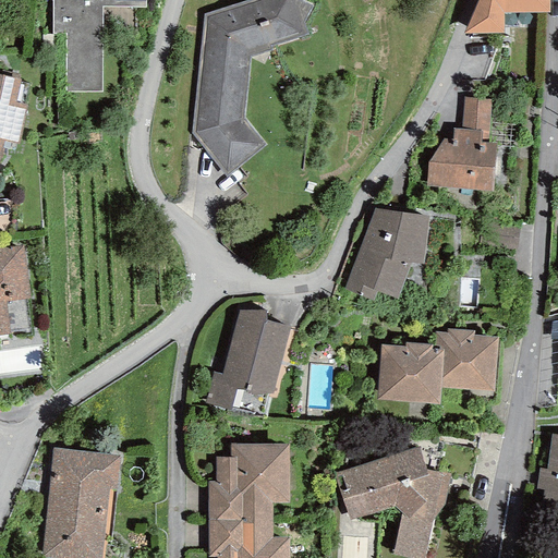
[(65,92),(101,92),(101,7),(145,8),(144,0),(52,0),(52,33),(65,33),(65,92)]
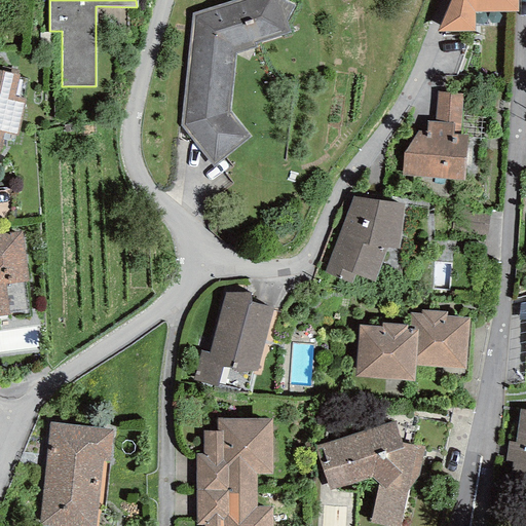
[(233,0),(191,13),(181,126),(213,167),(250,137),(230,112),(235,54),(257,47),(255,43),(290,32),(286,22),(296,5),(284,0),(233,0)]
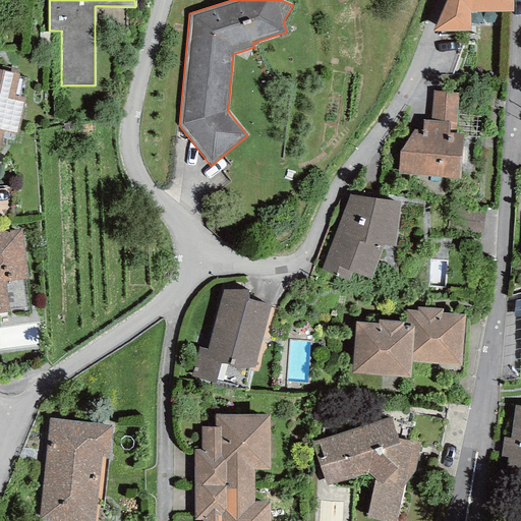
[(446,0),(433,32),(469,31),(469,11),(513,12),(513,0),(446,0)]
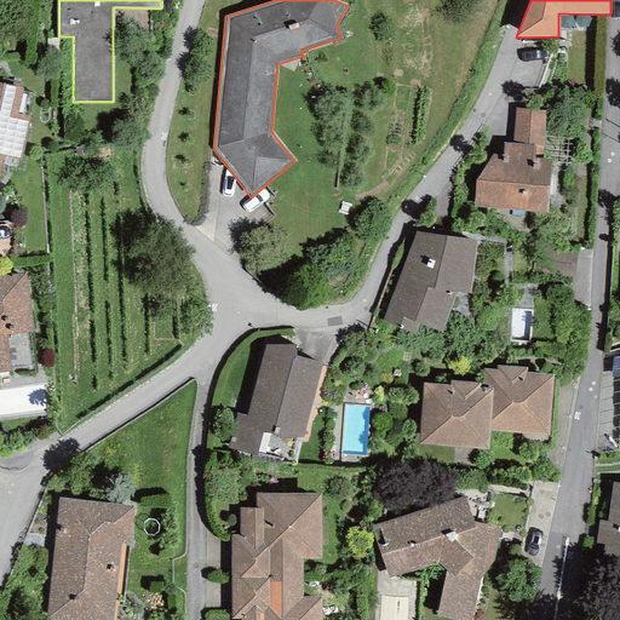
[(0,174),(4,158),(21,160),(29,116),(17,114),(22,89),(0,82),(0,174)]
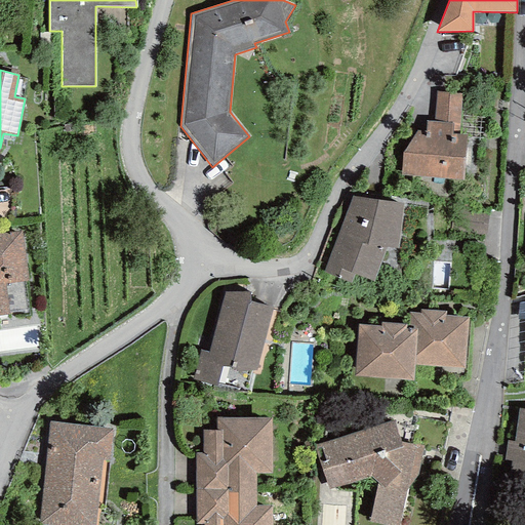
[(459,124),(461,93),(437,91),(435,122),(459,124)]
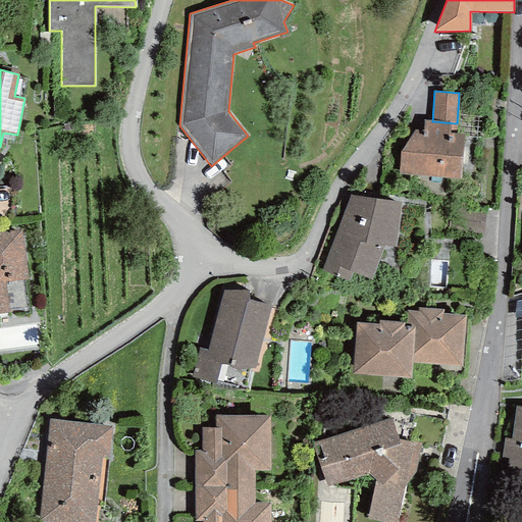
[(400,152),(399,174),(462,178),(464,135),(456,134),(457,123),(432,121),(424,120),(424,131),(414,129),(400,152)]
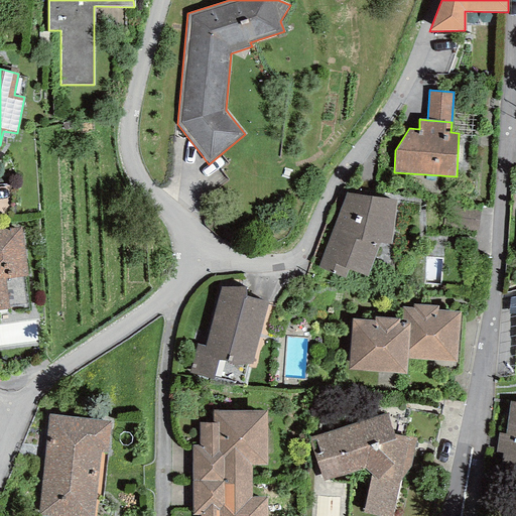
[(347,192),(317,268),(344,278),(348,270),(367,277),(379,243),(391,245),(395,200),(347,192)]
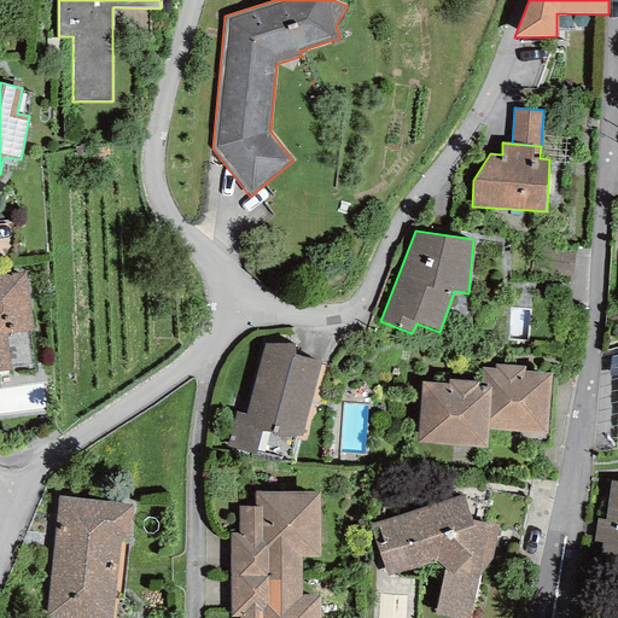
[(0,371),(11,371),(6,333),(33,331),(24,273),(0,275),(0,371)]
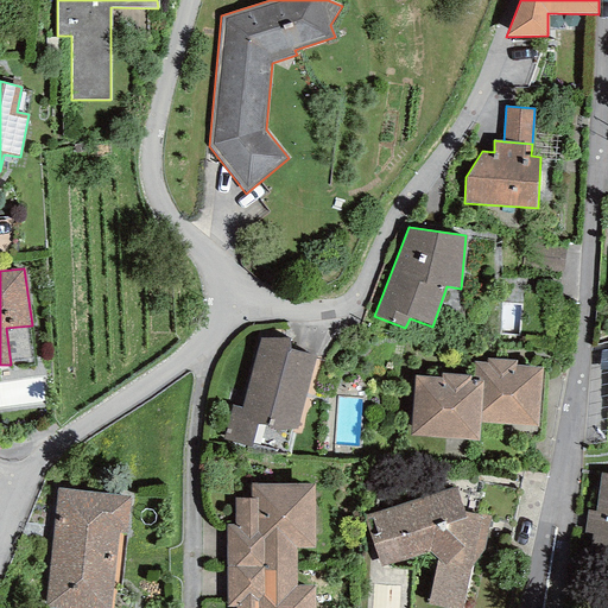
[(260,339),(241,407),(232,406),(223,441),(286,454),(291,430),(297,430),(316,356),(287,349),(290,339),(260,339)]
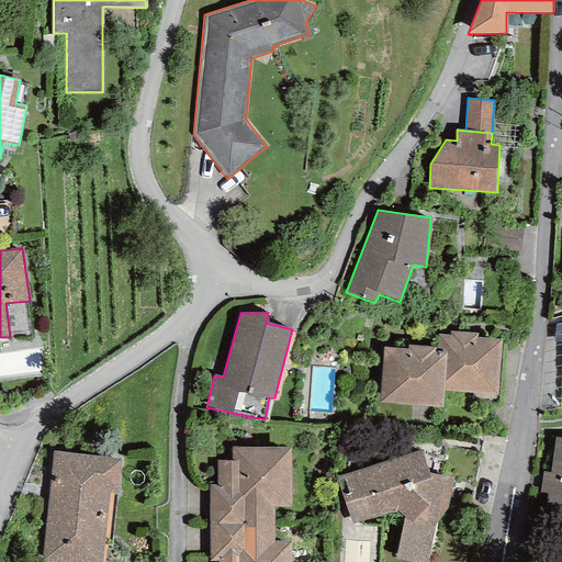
[(444,391),(497,394),(501,340),(476,339),(478,333),(450,332),(450,336),(438,335),(437,352),(446,352),(444,391)]
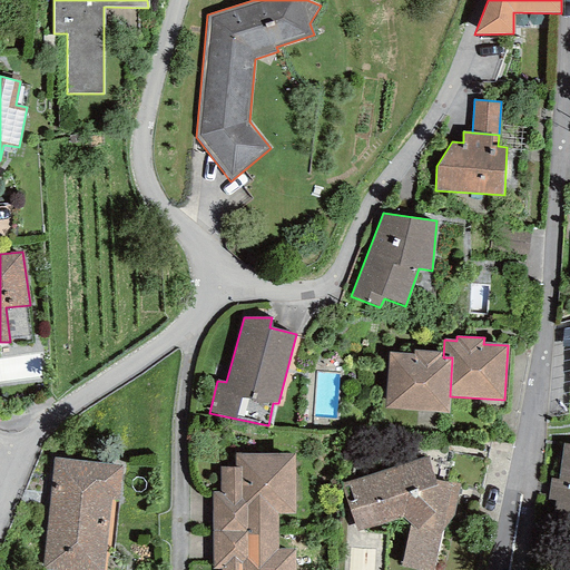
[(389,352),(385,409),(449,412),(450,396),(452,357),(443,357),(441,356),(441,352),(414,350),(414,354),(389,352)]
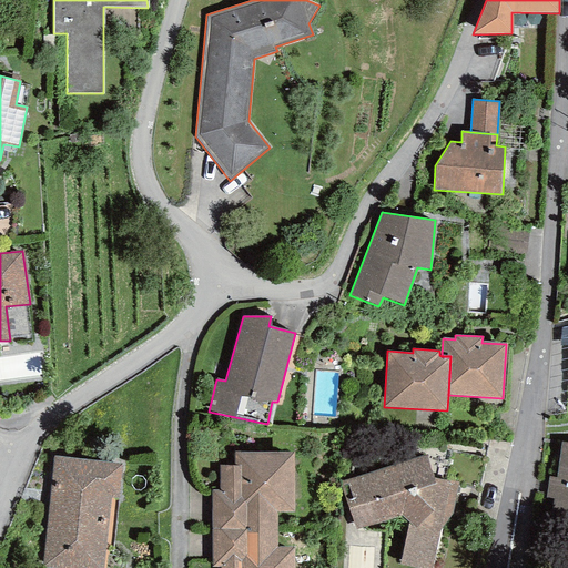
[(567,520),(567,444),(561,443),(557,479),(549,478),(547,498),(554,499),(551,518),(567,520)]
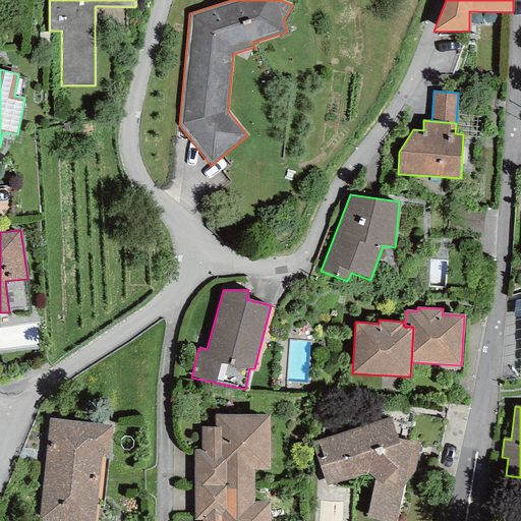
[(194,452),(194,485),(252,485),(253,469),(270,469),(269,415),(216,415),(216,427),(201,427),(201,452),(194,452)]
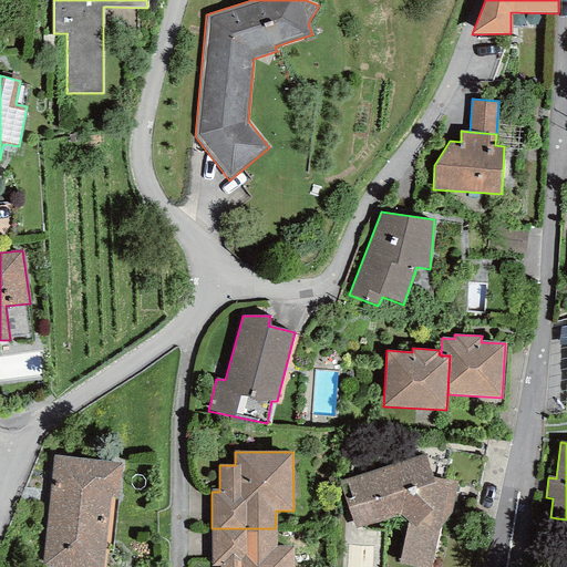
[(409,522),(400,564),(415,566),(431,566),(440,528),(452,513),(457,482),(433,477),(425,454),(339,482),(356,528),(400,515),(409,522)]
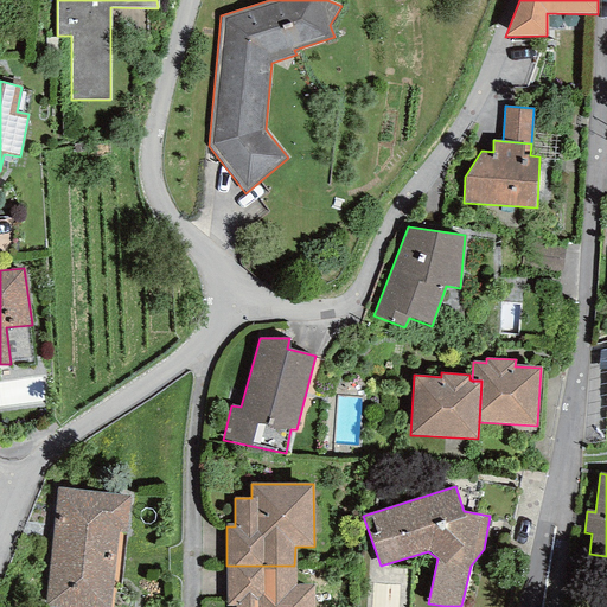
[(57,487),(45,606),(53,606),(109,606),(113,588),(120,589),(131,496),(57,487)]
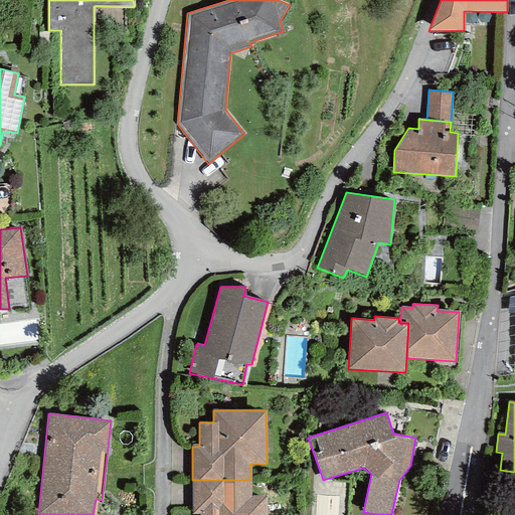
[(250,497),(249,480),(192,480),(192,513),(200,513),(199,514),(265,514),(266,497),(250,497)]
